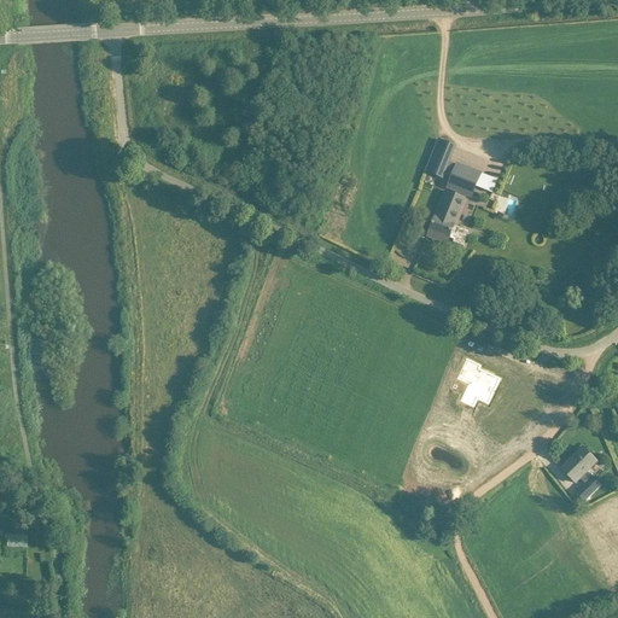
[(425,172),(443,179),(456,146),(438,139),(425,172)]
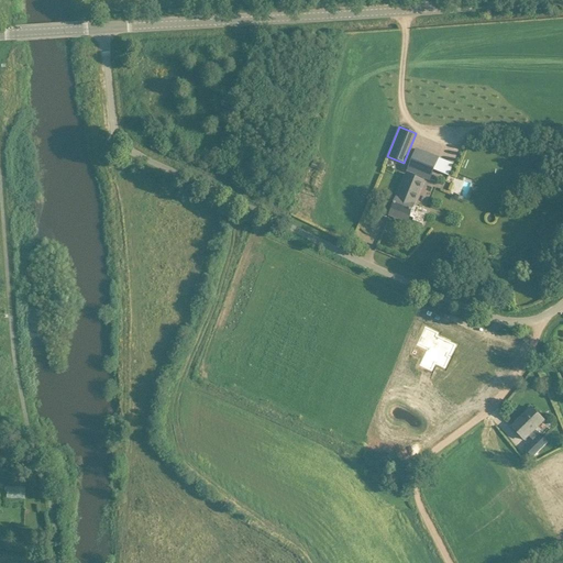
[(417,148),(407,172),(430,181),(440,157),(417,148)]
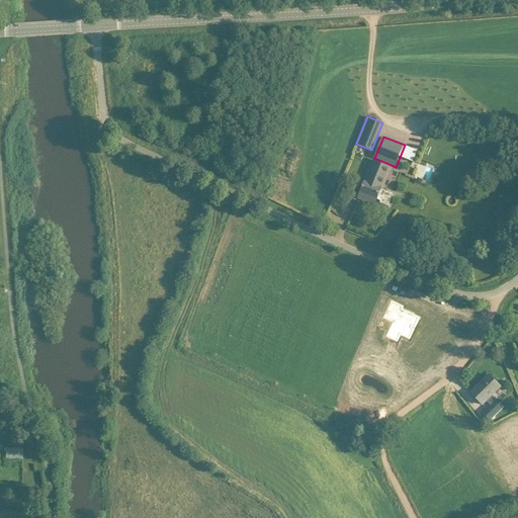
[(380,200),(379,202),(387,206),(393,194),(380,189),(390,167),(382,164),(382,163),(373,159),(364,182),(365,182),(358,198),(374,204),(376,199),(380,200)]
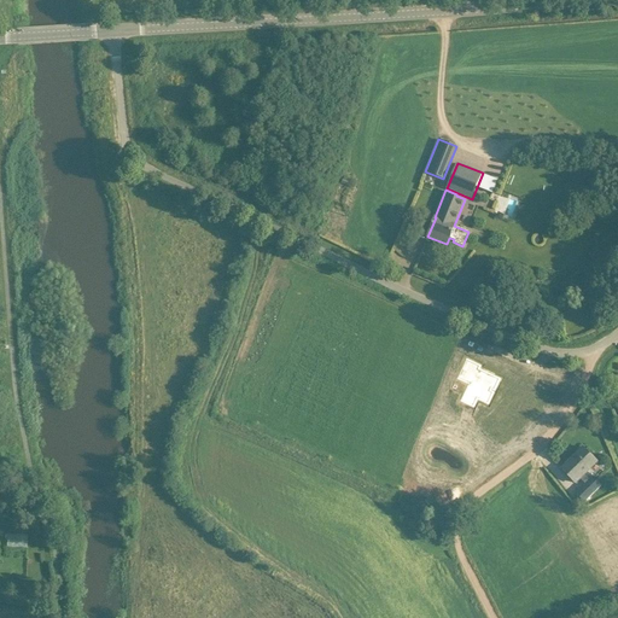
[(494,390),(499,379),(478,369),(479,366),(467,360),(459,378),(459,379),(470,384),(465,392),(461,401),(473,406),(477,398),(488,403),(493,392),(489,391),(490,388),(494,390)]
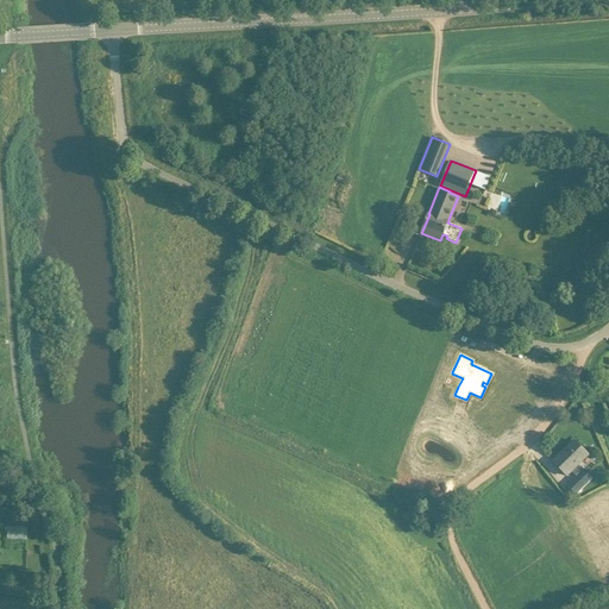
[(575,441),(553,463),(567,476),(571,472),(577,479),(569,488),(576,496),(591,481),(578,466),(589,456),(575,441)]
